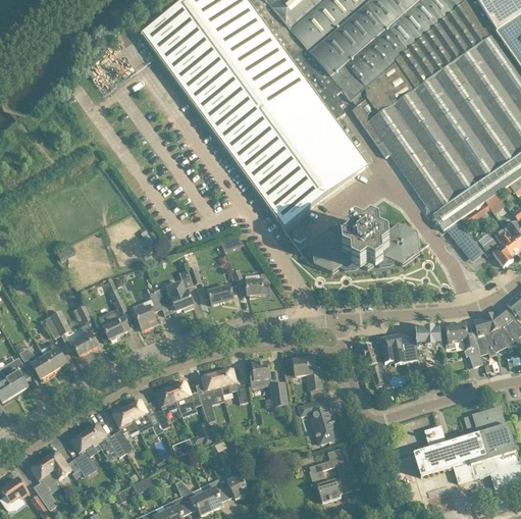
[(186,0),(149,28),(141,34),(282,226),(356,172),(367,164),(359,153),(363,150),(364,149),(354,136),(354,135),(342,117),(341,118),(339,116),(345,113),(340,106),(343,103),(335,94),(342,90),(350,100),(352,99),(354,102),(366,95),(367,98),(356,105),(357,106),(352,109),(376,145),(384,157),(385,157),(389,154),(431,215),(432,214),(444,229),(445,228),(457,220),(474,208),(484,201),(497,193),(502,189),(509,185),(520,175),(520,0),(186,0)]
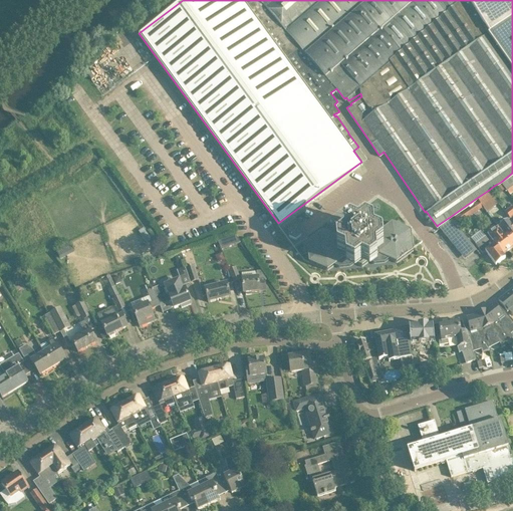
[(512,173),(501,182),(505,186),(506,188),(512,183),(512,173)]
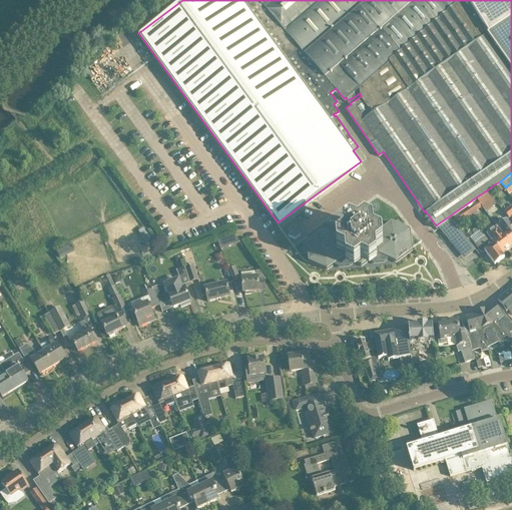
[(500,181),(493,185),(497,191),(504,185),(500,181)]
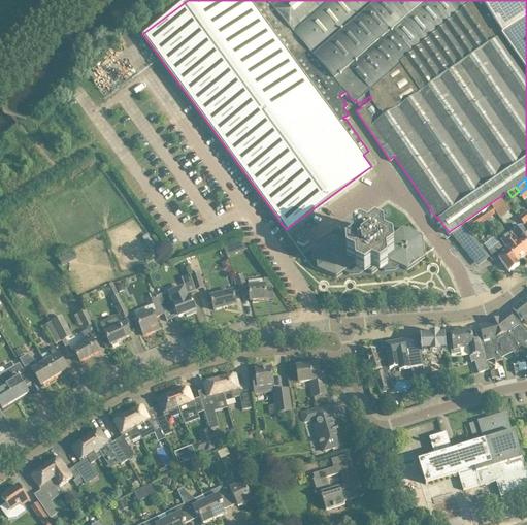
[(509,205),(502,195),(490,203),(498,214),(509,205)]
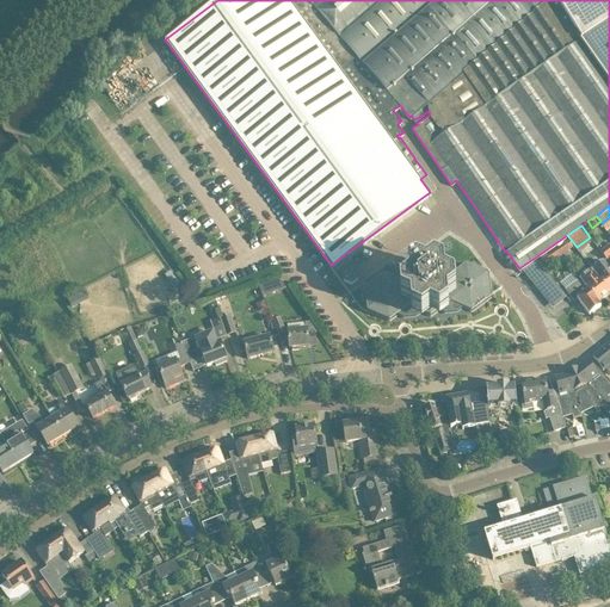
[(559,254),(568,247),(564,241),(554,247),(559,254)]
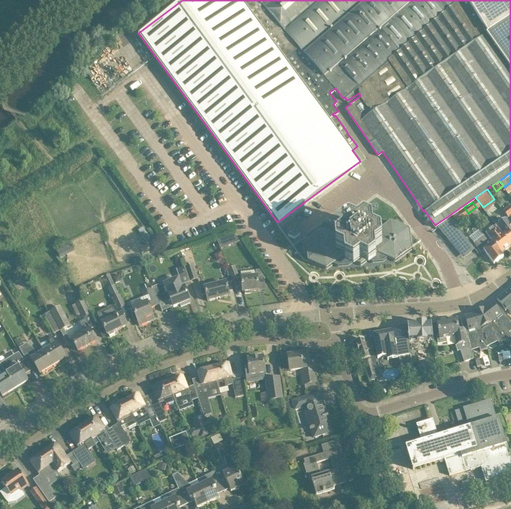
[(510,206),(509,204),(502,209),(507,215),(508,214),(510,217),(510,206)]
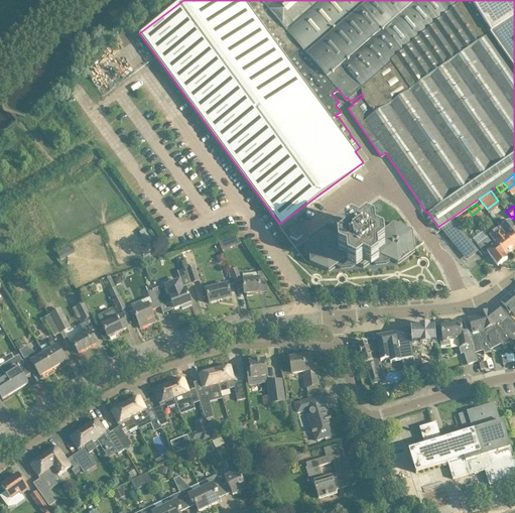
[(460,223),(472,215),(468,209),(456,217),(460,223)]
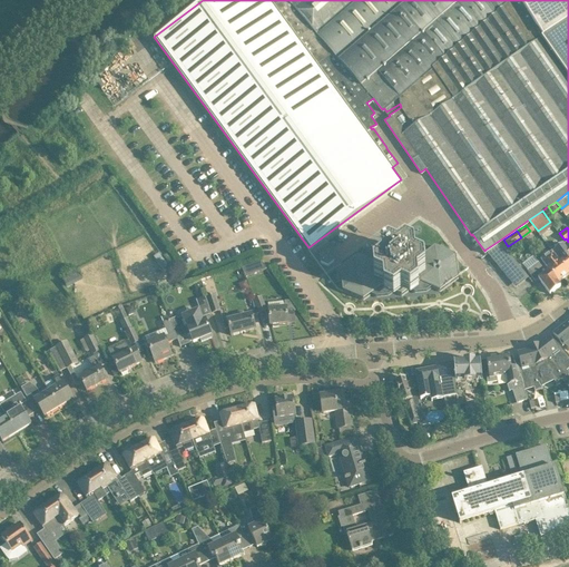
[(568,272),(568,270),(568,250),(562,241),(551,250),(558,257),(559,257),(562,263),(568,272)]
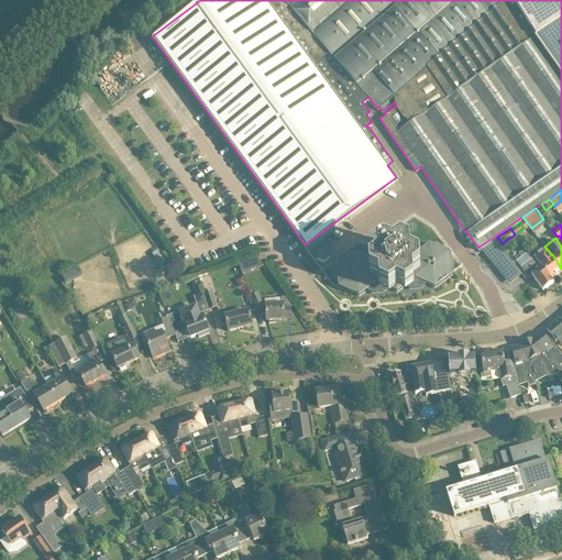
[(335,263),(338,285),(357,294),(376,281),(396,289),(414,277),(433,286),(452,272),(449,250),(429,241),(411,254),(390,245),(373,259),(353,250),(335,263)]
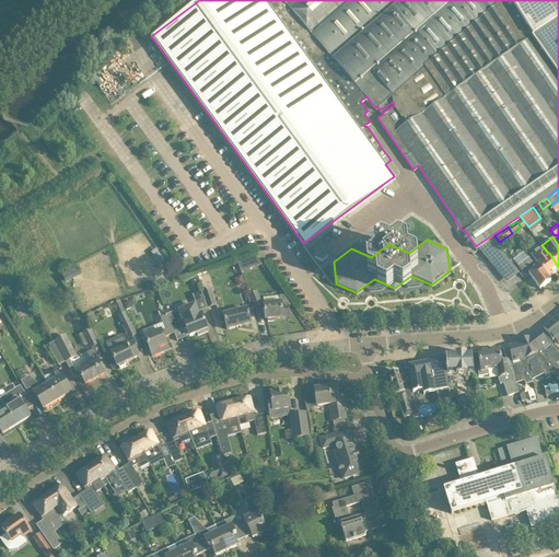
[(326,246),(319,243),(314,247),(314,255),(321,258),(327,254),(326,246)]
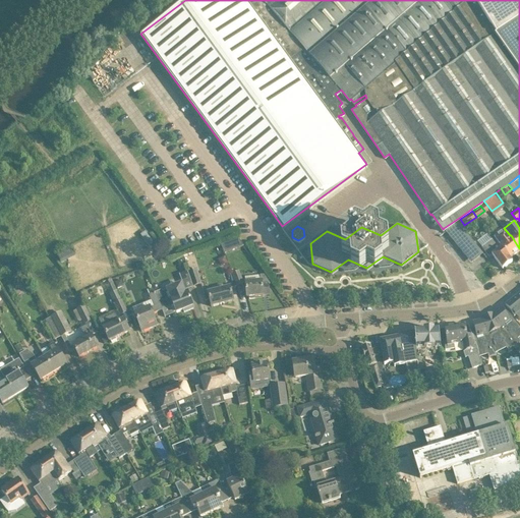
[(498,232),(494,235),(509,255),(519,248),(514,240),(511,235),(510,235),(504,228),(498,232)]
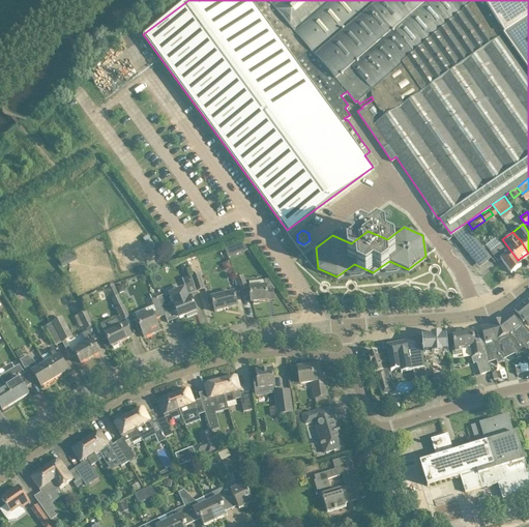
[(496,259),(499,256),(510,270),(520,263),(518,260),(502,239),(489,250),(496,259)]
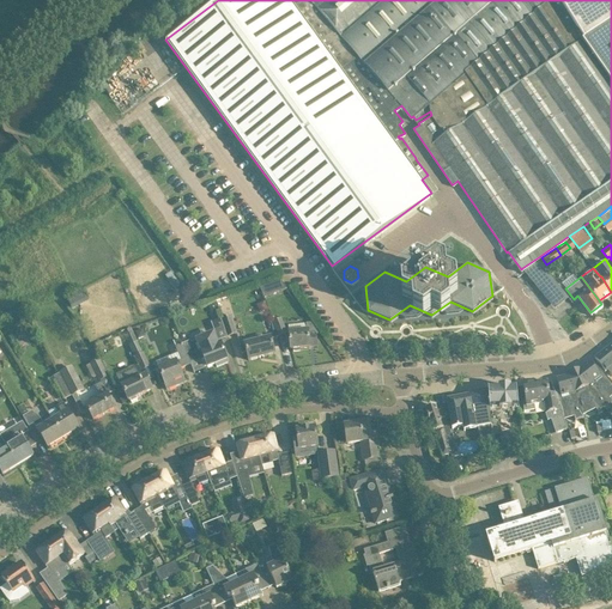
[(278,287),(283,286),(279,278),(276,279),(260,285),(262,293),(278,287)]
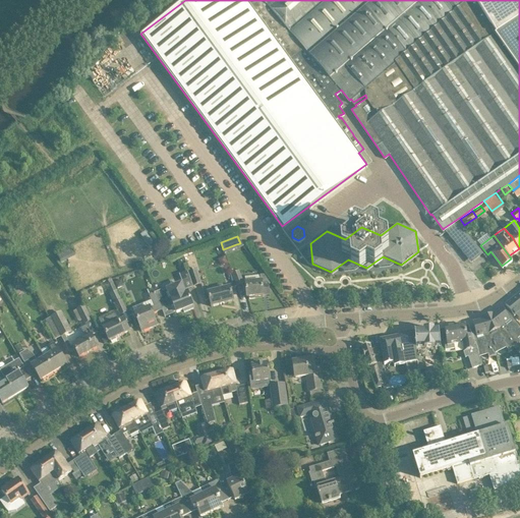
[(74,253),(68,243),(55,250),(61,261),(74,253)]
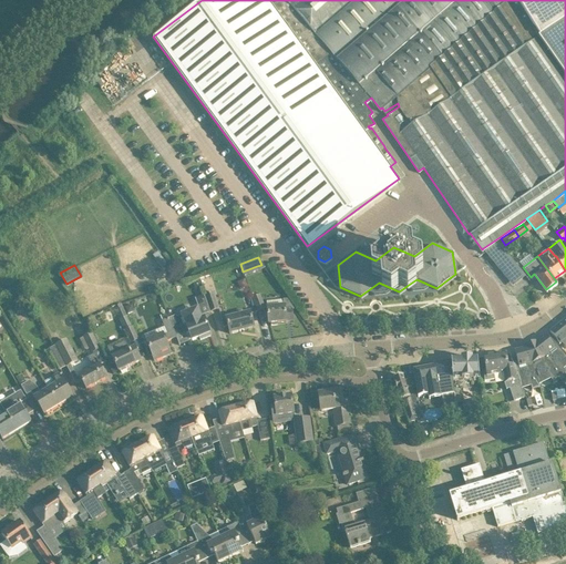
[(195,288),(201,286),(197,277),(192,279),(195,288)]
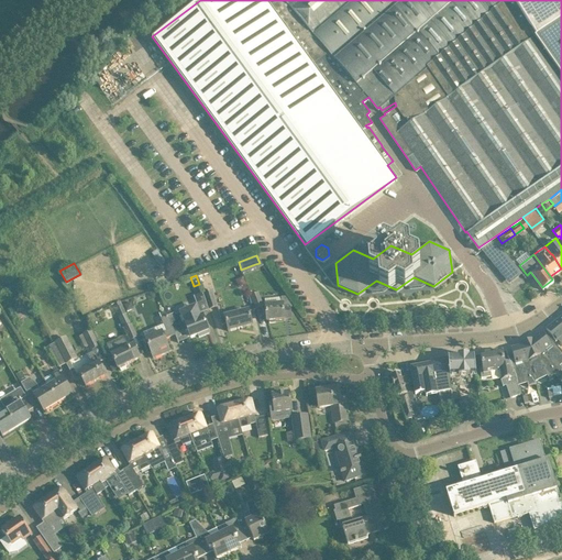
[(211,287),(202,291),(208,307),(217,304),(211,287)]
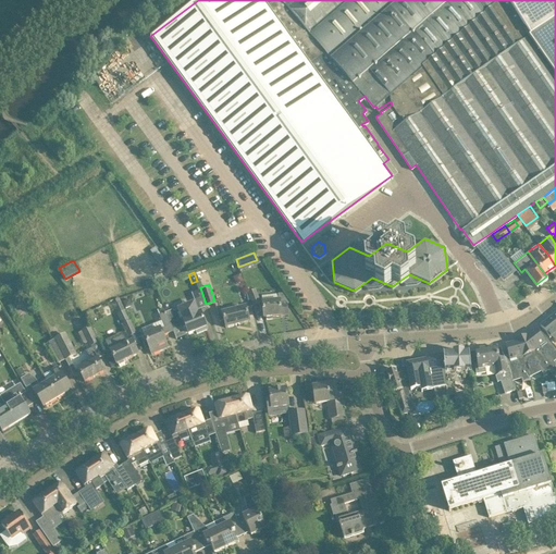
[(248,290),(247,290),(251,303),(259,300),(255,287),(254,287),(248,290)]
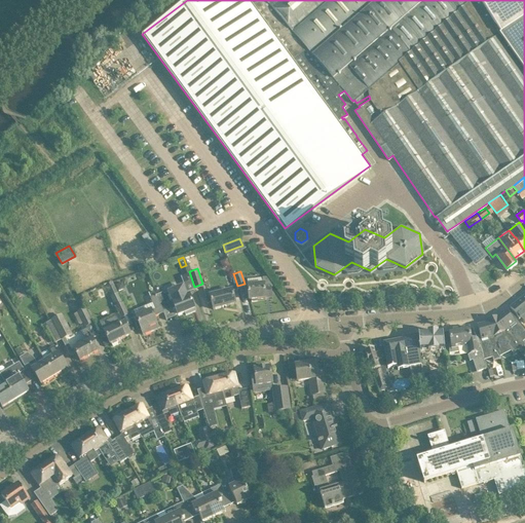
[(247,283),(248,288),(249,297),(265,296),(265,293),(271,292),(270,285),(272,285),(272,284),(265,274),(262,275),(262,282),(247,283)]
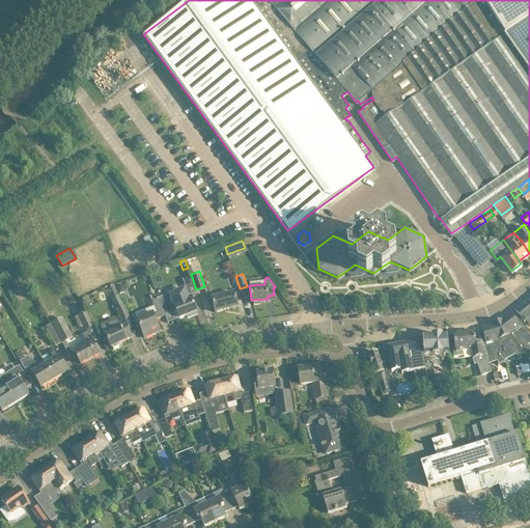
[(128,314),(122,304),(123,303),(115,285),(114,285),(113,281),(108,284),(110,288),(108,288),(111,296),(111,297),(116,307),(121,317),(128,314)]
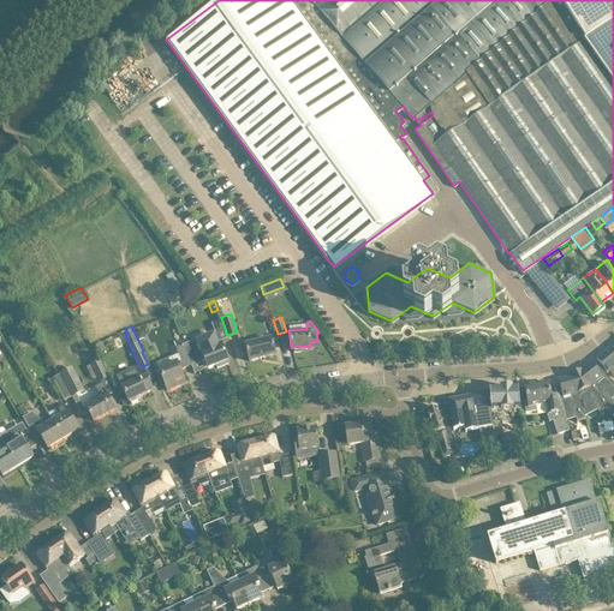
[(138,337),(145,334),(142,327),(135,330),(138,337)]
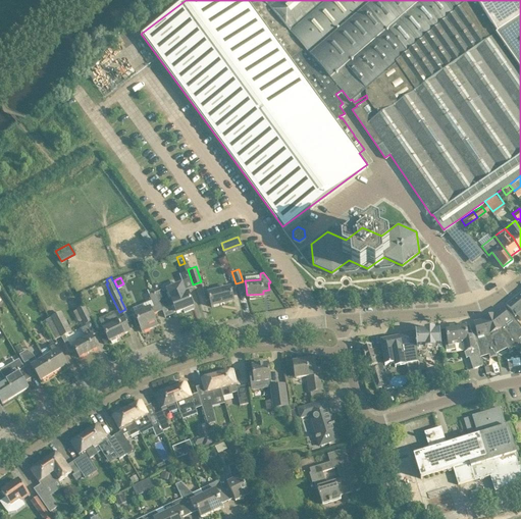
[(193,286),(193,284),(191,278),(183,282),(181,280),(165,287),(165,289),(162,290),(161,288),(154,291),(161,308),(168,305),(168,304),(172,302),(175,310),(180,308),(181,309),(193,305),(192,304),(193,304),(189,294),(188,291),(187,290),(186,290),(185,289),(193,286)]
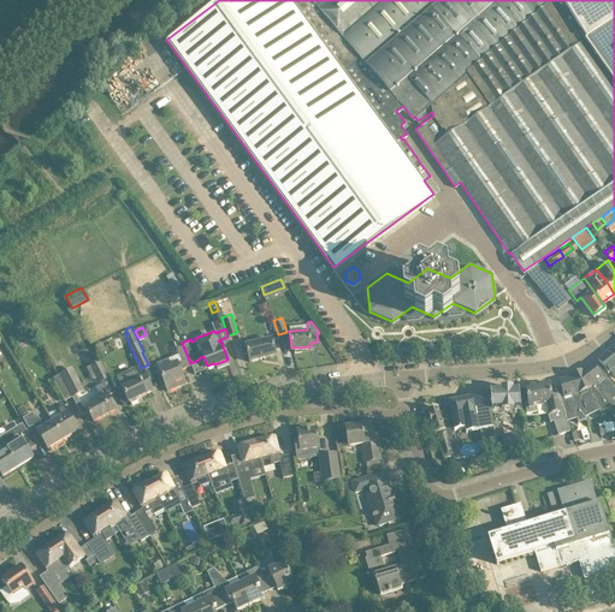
[(244,343),(246,348),(248,358),(275,352),(271,337),(244,343)]
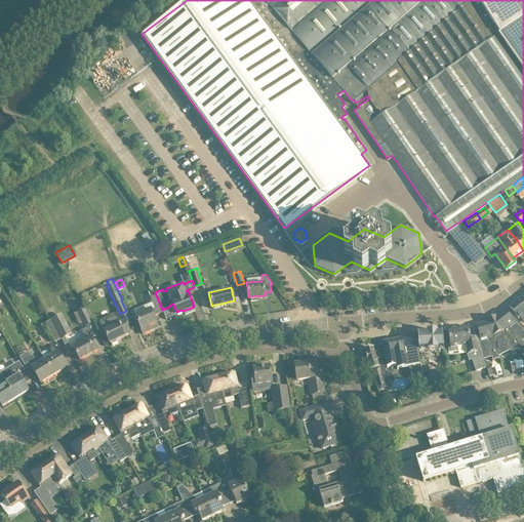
[(518,316),(523,311),(523,291),(509,305),(518,316)]
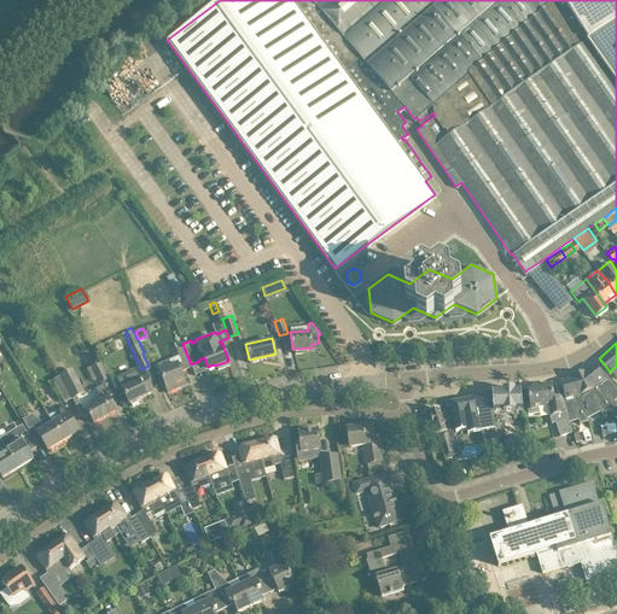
[(167,358),(156,362),(159,369),(163,379),(168,390),(180,385),(178,380),(184,378),(180,369),(191,364),(182,344),(178,345),(175,346),(179,354),(181,358),(169,364),(167,358)]
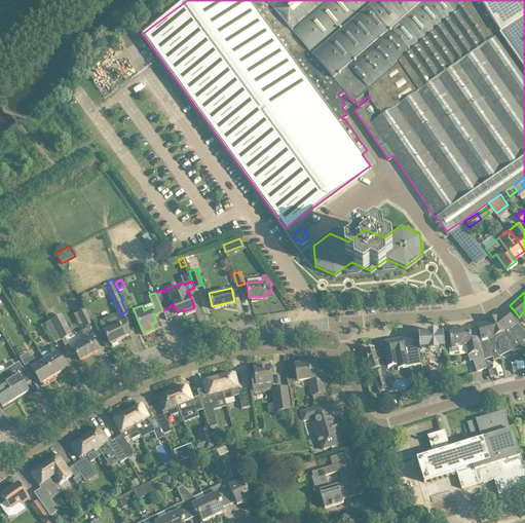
[(91,321),(84,306),(76,310),(84,325),(91,321)]
